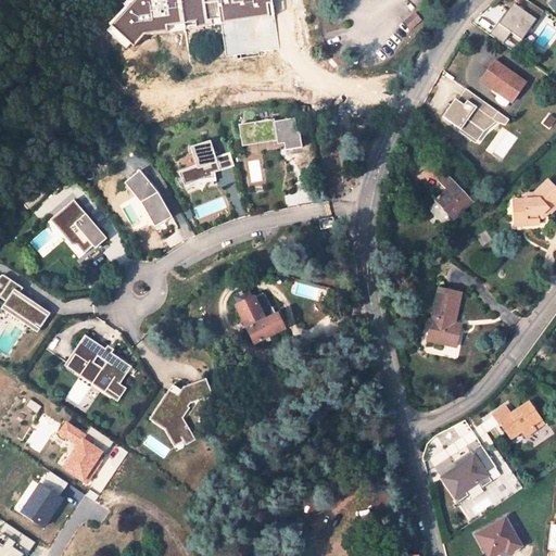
[(555,12),(555,0),(546,0),(545,2),(555,12)]
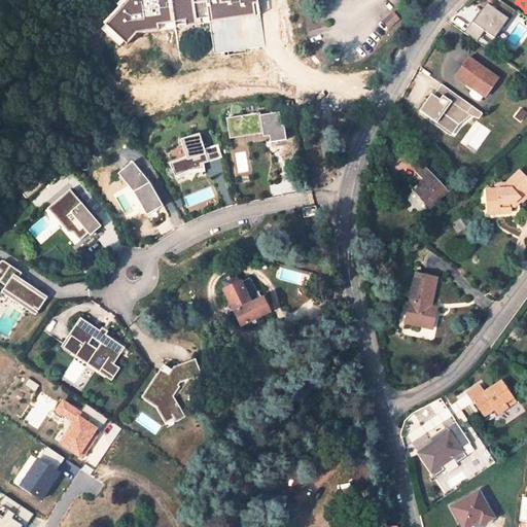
[(497,37),(513,8),(500,1),(497,8),(484,1),(466,34),(478,39),(483,30),(497,37)]
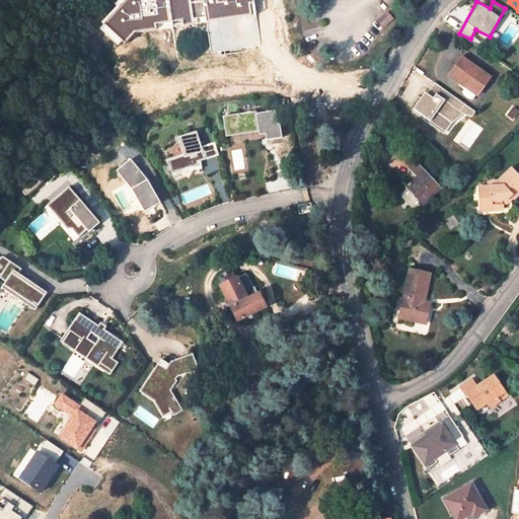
[(491,78),(461,57),(449,74),(465,87),(467,85),(480,93),(491,78)]
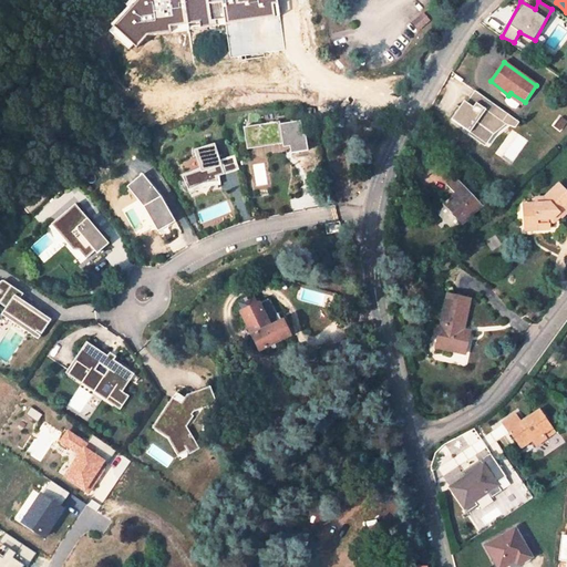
[(514,129),(518,122),(472,89),(450,119),(487,145),(504,122),(514,129)]
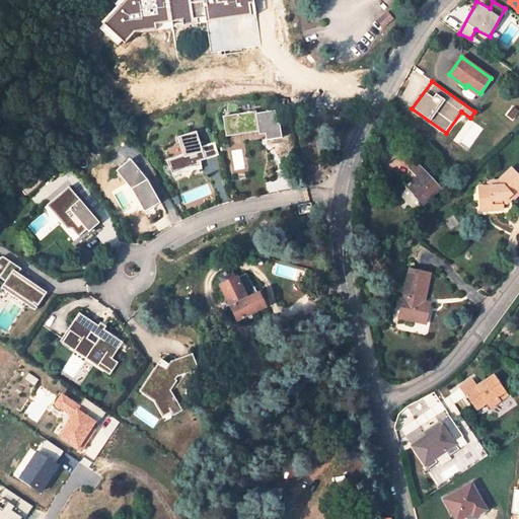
[(255,112),(223,117),(227,137),(258,131),(258,135),(266,134),(267,140),(282,138),(280,123),(277,124),(275,110),(255,114),(255,112)]
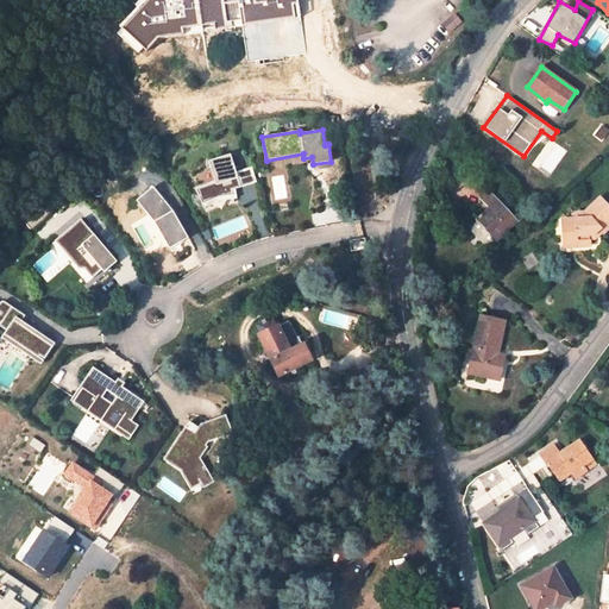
[(214,181),(196,189),(201,203),(219,196),(231,194),(232,190),(240,187),(230,155),(207,161),(214,181)]
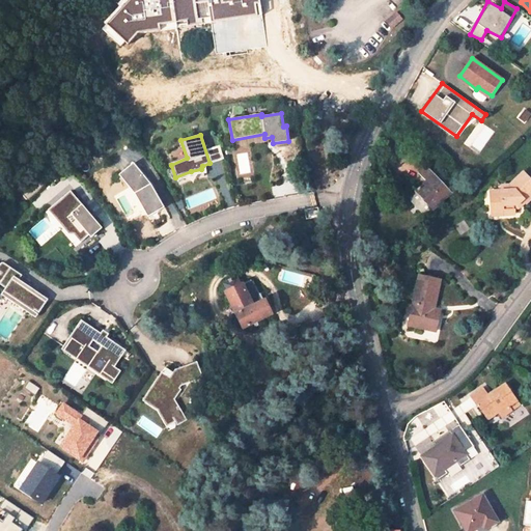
[(133,163),(118,175),(135,194),(148,217),(164,207),(150,184),(133,163)]
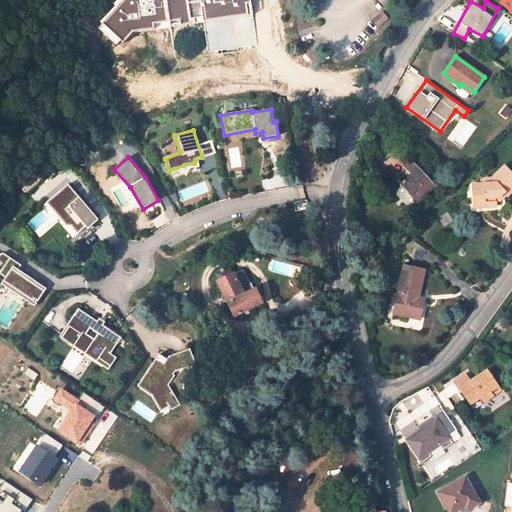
[(440,181),(431,171),(426,176),(411,160),(403,167),(411,175),(401,185),(402,187),(400,189),(400,190),(398,193),(398,195),(408,207),(411,207),(416,202),(417,203),(440,181)]
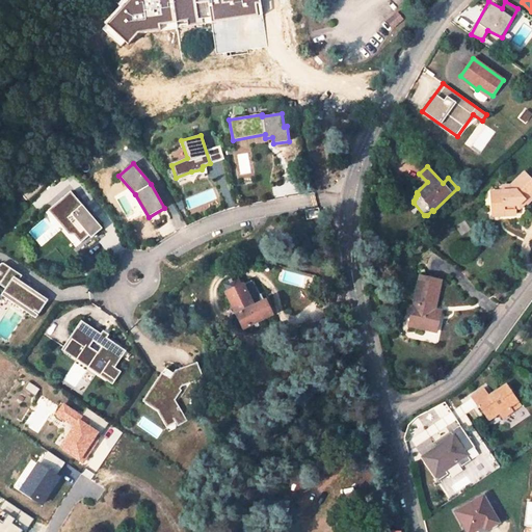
[(493,216),(515,215),(515,207),(519,206),(524,202),(527,205),(531,198),(531,180),(525,173),(511,185),(511,186),(503,186),(503,192),(491,192),(493,216)]
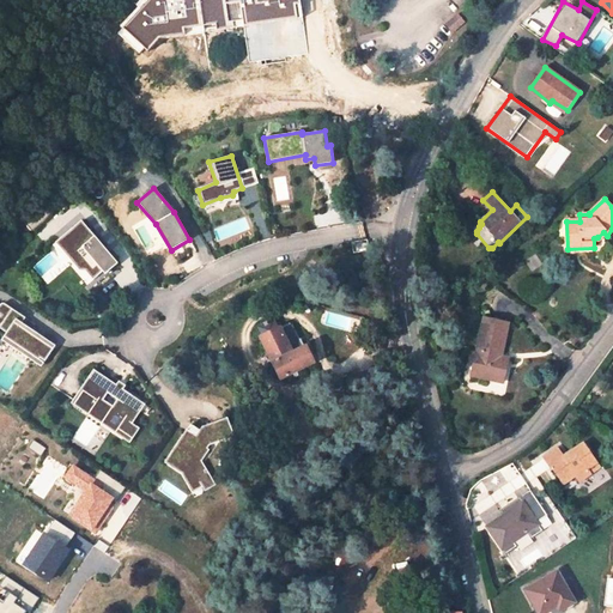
[(454,216),(448,210),(436,222),(443,228),(454,216)]
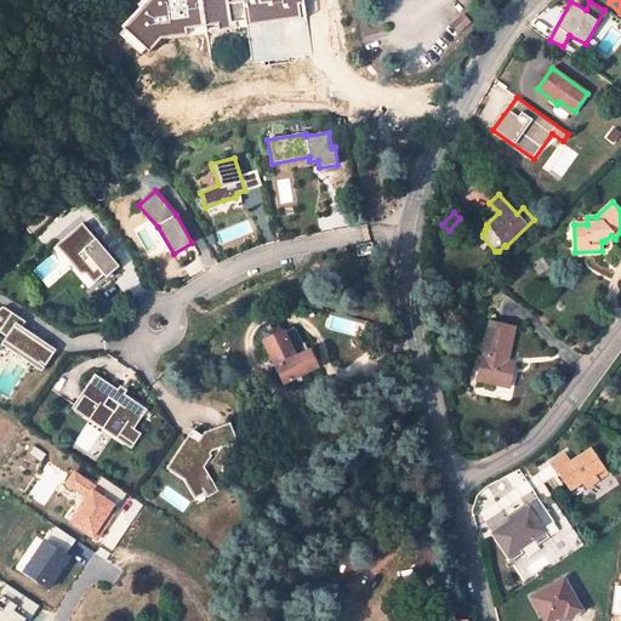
[(118,267),(79,224),(52,248),(87,292),(118,267)]
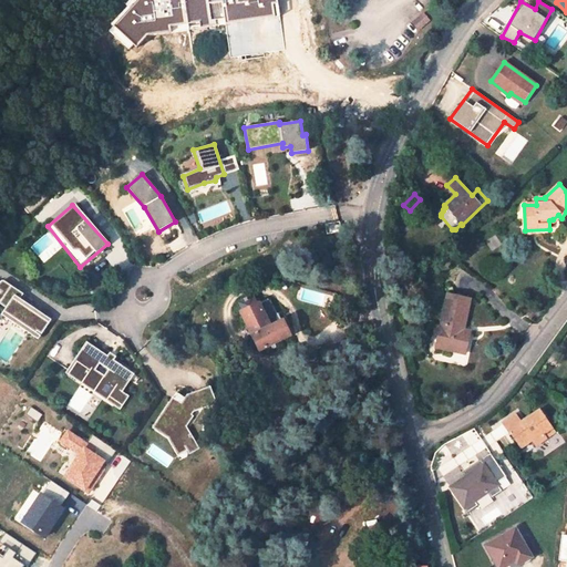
[(0,302),(7,308),(2,316),(39,340),(51,321),(19,299),(23,294),(1,278),(0,279),(0,302)]
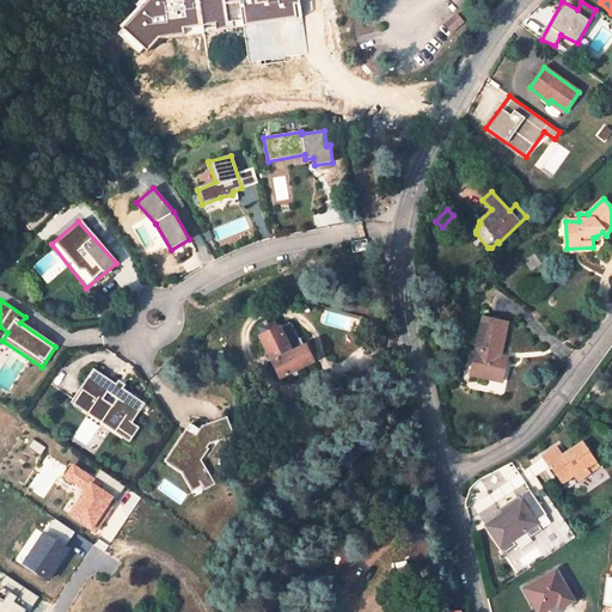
[(501,355),(508,323),(483,317),(476,352),(481,353),(476,375),(502,381),(507,357),(501,355)]
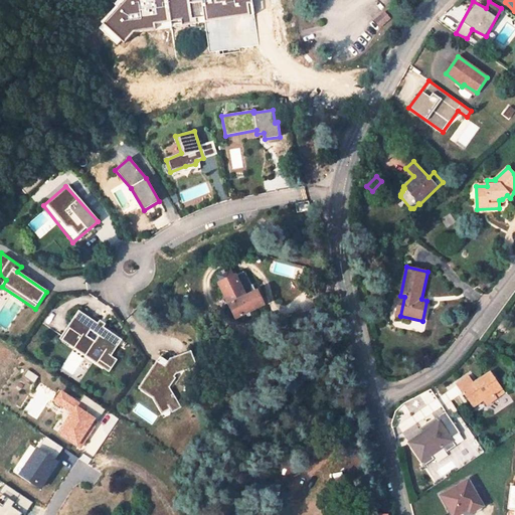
[(236,318),(263,305),(256,292),(253,293),(246,297),(236,277),(235,276),(233,277),(229,269),(218,275),(222,282),(219,284),(236,318)]
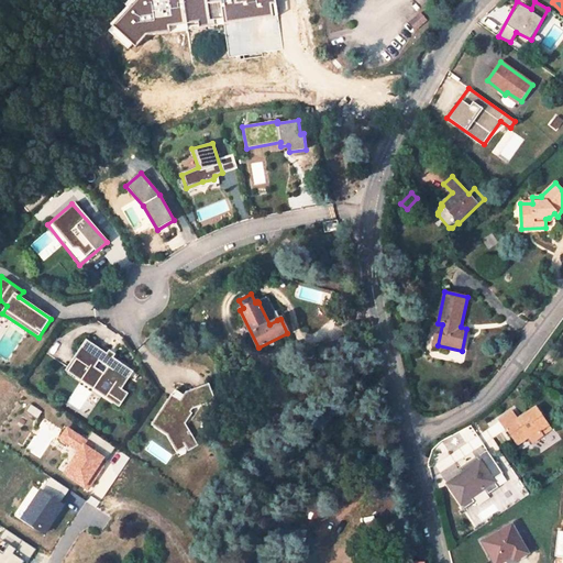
[(258,302),(269,324),(277,320),(267,299),(258,302)]
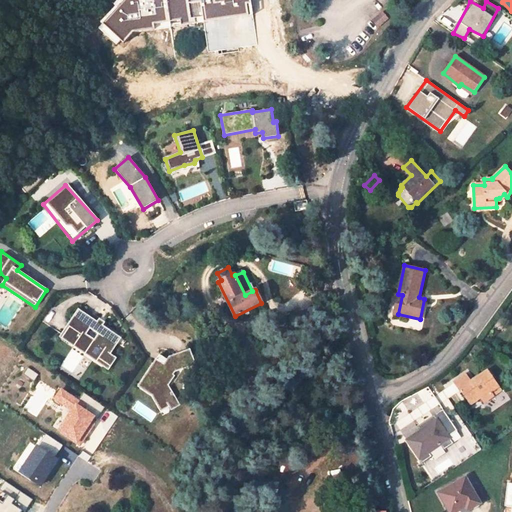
[(394,313),(398,314),(402,295),(398,294),(394,313)]
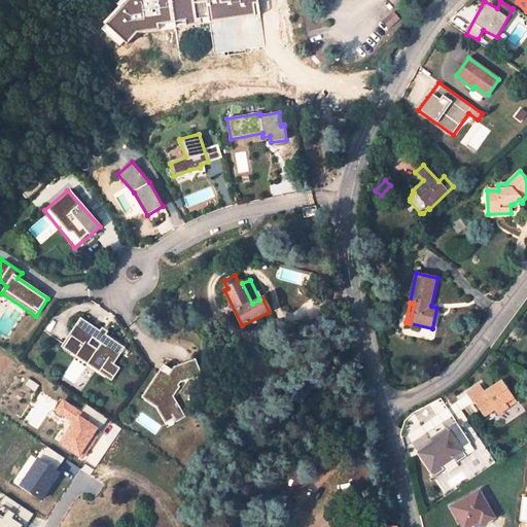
[(79,319),(60,347),(111,382),(120,369),(113,364),(125,348),(79,319)]
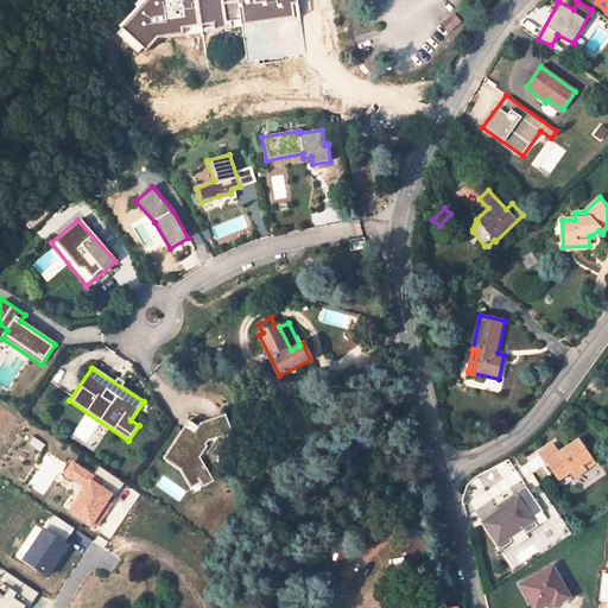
[(195,434),(183,425),(163,458),(178,470),(192,494),(214,481),(198,458),(206,442),(233,432),(226,415),(200,424),(195,434)]
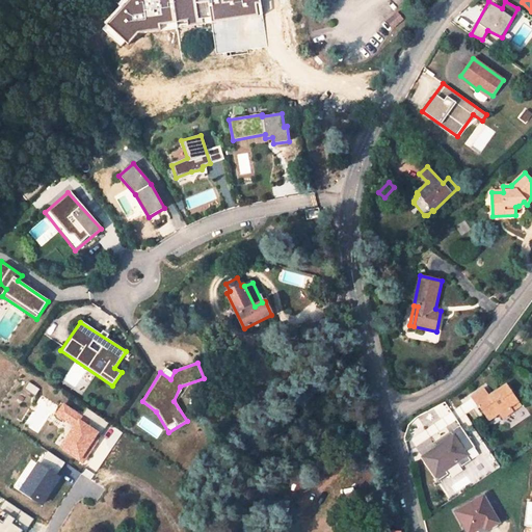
[(520,406),(506,386),(488,397),(483,390),(472,398),(479,408),(480,407),(488,420),(499,414),(503,419),(520,406)]
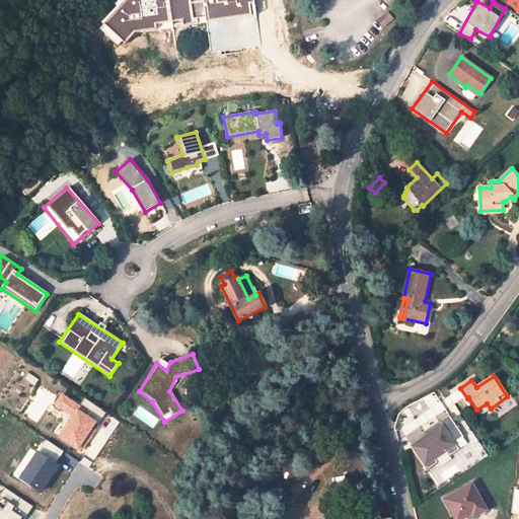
[(54,435),(78,449),(98,418),(58,393),(52,404),(67,414),(54,435)]
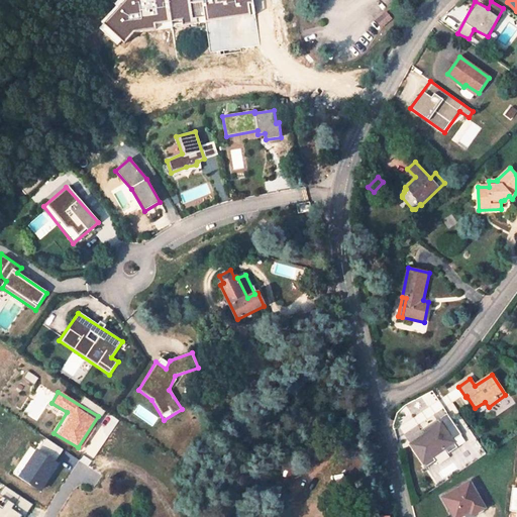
[(425,434),(409,444),(424,467),(456,444),(454,441),(462,436),(447,414),(422,429),(425,434)]
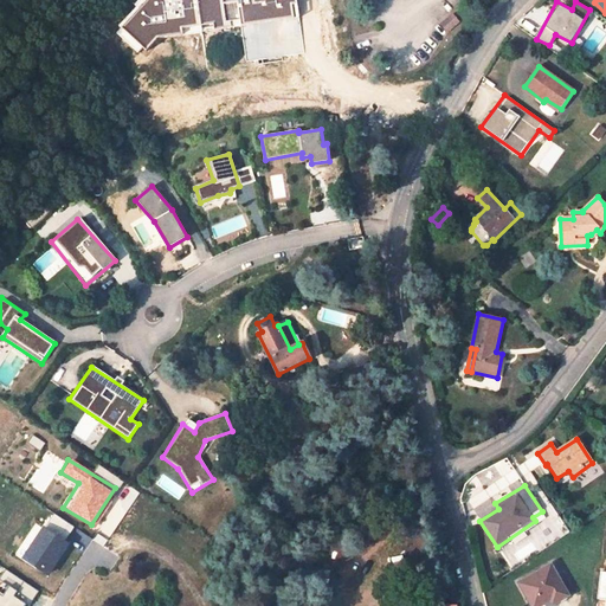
[(51,513),(21,560),(47,575),(76,528),(51,513)]
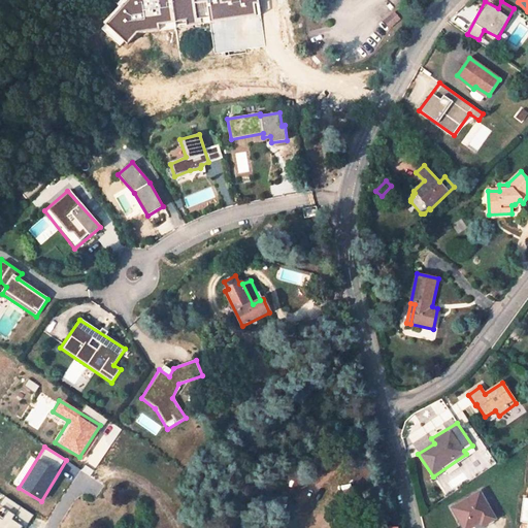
[(480,492),(452,508),(462,527),(468,527),(469,527),(468,527),(479,527),(494,520),(480,492)]
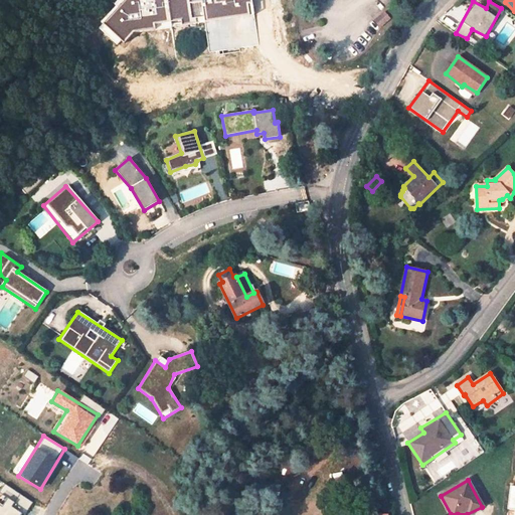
[(0,514),(21,514),(30,500),(3,485),(0,491),(0,514)]
